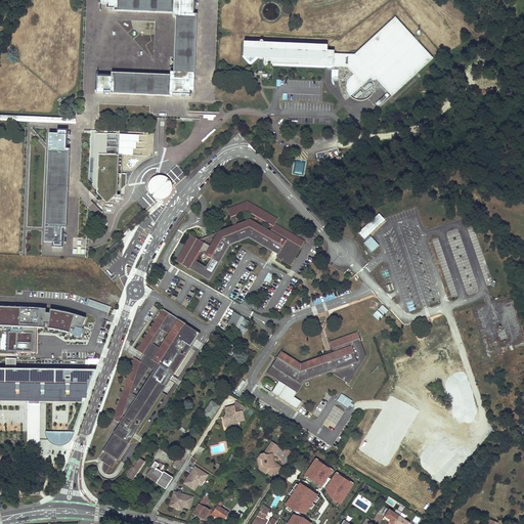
[(98,0),(98,4),(100,4),(107,4),(107,8),(115,9),(115,11),(118,11),(118,9),(173,11),(173,13),(173,17),(176,17),(178,17),(176,73),(174,73),(170,73),(170,76),(170,78),(115,76),(115,74),(112,73),(112,76),(95,75),(95,91),(96,91),(96,93),(103,94),(103,91),(105,91),(105,92),(105,93),(105,94),(106,94),(107,94),(108,94),(108,93),(110,93),(110,92),(111,92),(111,94),(113,94),(114,94),(114,92),(170,94),(170,95),(170,96),(171,96),(173,97),(173,94),(181,94),(181,95),(181,96),(182,97),(183,97),(184,97),(185,97),(185,96),(185,95),(191,95),(191,91),(193,91),(194,75),(194,74),(192,74),(194,17),(195,17),(197,17),(198,16),(198,14),(194,14),(194,6),(195,6),(197,6),(198,6),(198,5),(198,4),(198,3),(198,2),(197,2),(195,2),(194,0),(98,0)]
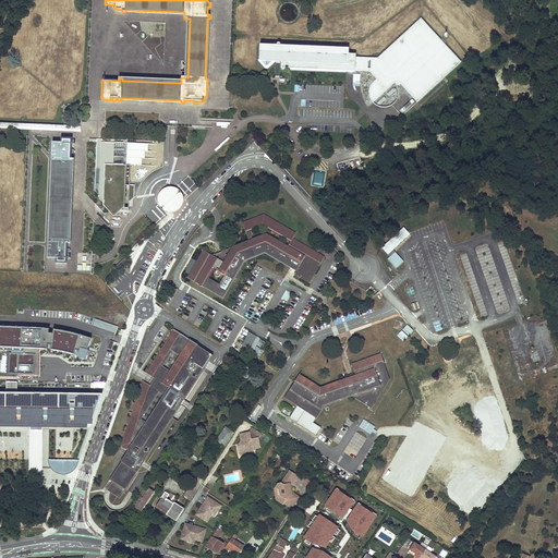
[(349,50),(259,47),(259,52),(264,53),(263,58),(259,58),(259,60),(266,67),(267,68),(268,67),(275,60),(276,60),(276,62),(280,62),(280,60),(281,60),(281,69),(281,70),(282,71),(283,71),(284,70),(284,69),(286,67),(288,67),(288,69),(355,71),(370,72),(376,80),(375,81),(373,82),(372,83),(371,85),(370,86),(370,88),(370,91),(368,92),(368,94),(370,96),(370,98),(371,99),(372,101),(373,102),(395,83),(397,85),(400,83),(417,102),(461,62),(421,19),(377,58),(355,57),(355,55),(349,55),(349,50)]
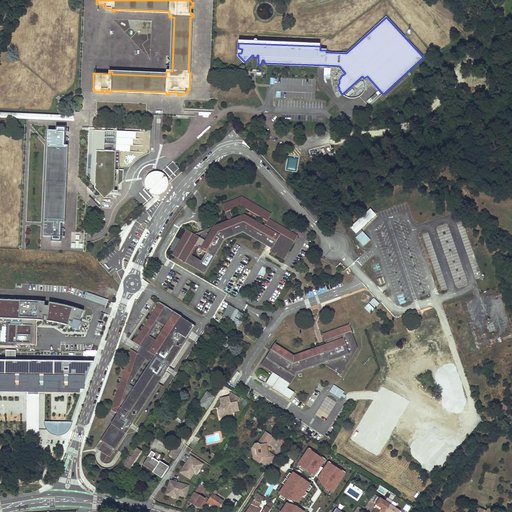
[(51,237),(51,242),(61,242),(62,232),(63,232),(64,232),(64,231),(65,231),(65,230),(64,229),(64,228),(63,228),(62,228),(62,223),(65,223),(65,222),(64,221),(63,220),(62,220),(65,149),(66,149),(67,149),(68,148),(68,146),(65,146),(66,141),(67,141),(68,141),(68,140),(68,139),(68,138),(68,137),(67,137),(66,137),(66,127),(56,127),(55,131),(48,131),(47,147),(48,148),(49,148),(50,148),(47,219),(46,219),(45,220),(44,221),(43,237),(51,237)]
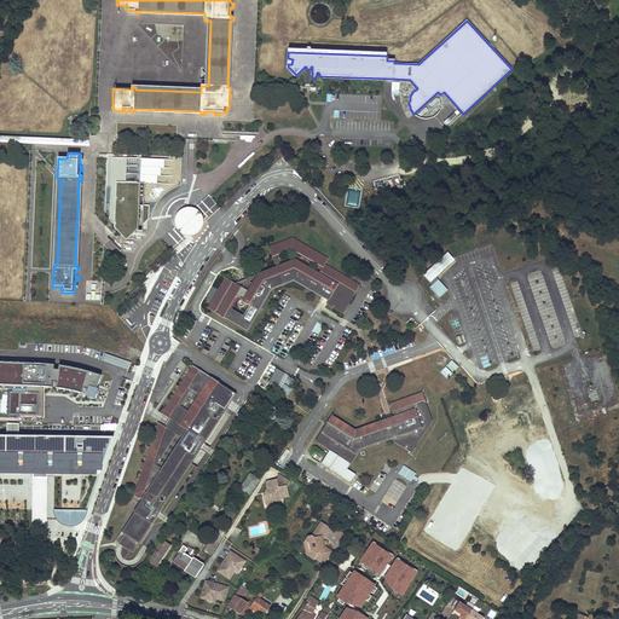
[(180,157),(108,155),(105,212),(110,217),(110,220),(122,233),(126,235),(129,235),(133,232),(138,227),(138,231),(143,231),(143,224),(144,207),(154,207),(165,194),(179,185),(180,157)]
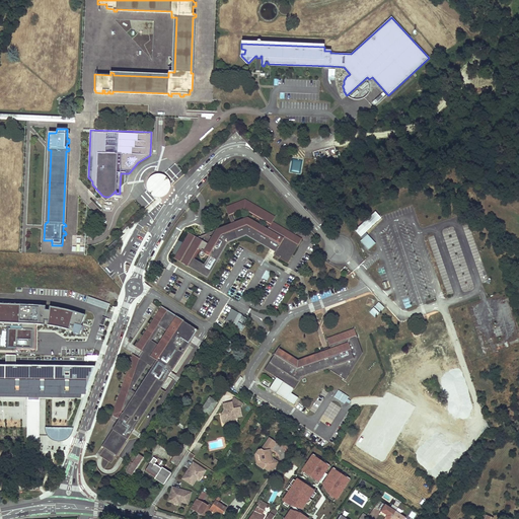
[(121,173),(120,188),(127,181),(129,173),(121,173)]
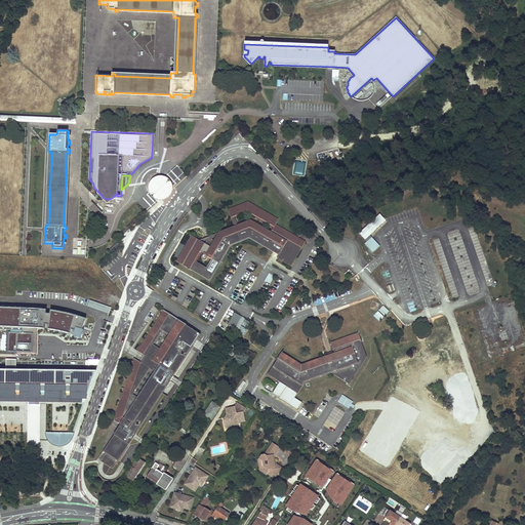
[(149,191),(150,195),(154,199),(158,201),(163,201),(168,199),(171,195),(173,191),(172,186),(170,180),(166,177),(161,176),(157,177),(153,179),(150,183),(149,187),(149,191)]
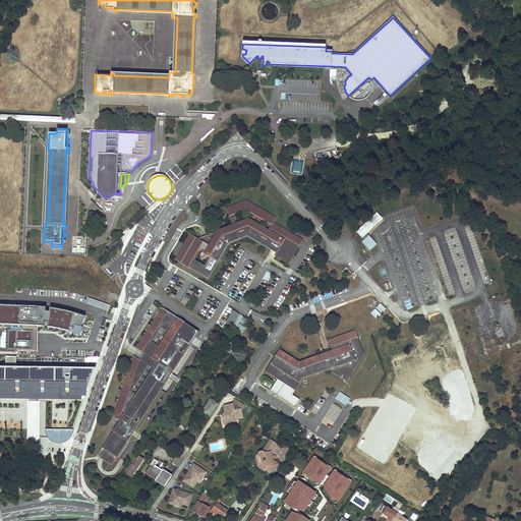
[(189,233),(174,259),(208,279),(227,244),(247,236),(277,253),(275,256),(289,265),(303,240),(273,222),(277,217),(245,199),(226,208),(229,217),(245,210),(272,225),(269,229),(248,218),(216,231),(197,238),(189,233)]
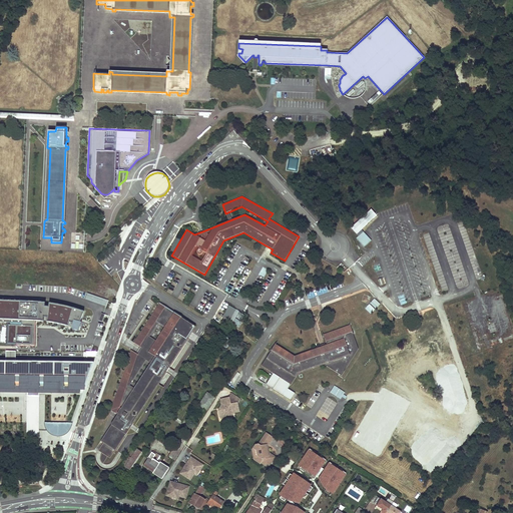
[(371,240),(364,232),(356,223),(352,227),(359,236),(356,238),(364,247),(371,240)]
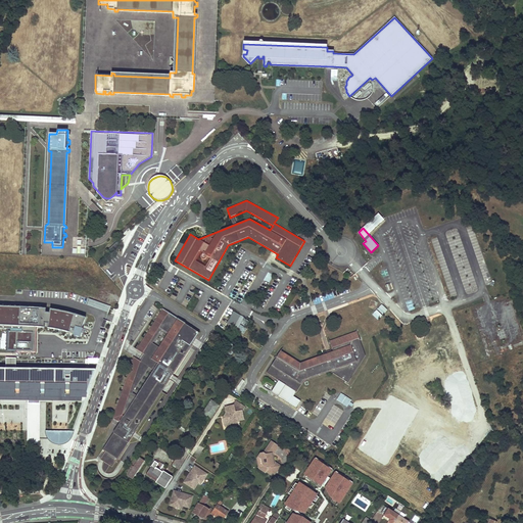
[(107,250),(111,254),(119,247),(116,246),(122,241),(121,240),(125,237),(123,234),(119,238),(120,239),(107,250)]
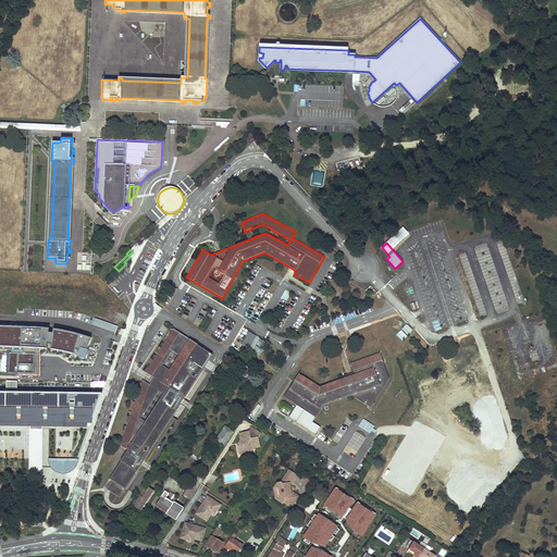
[(116,326),(95,319),(93,325),(115,332),(116,326)]
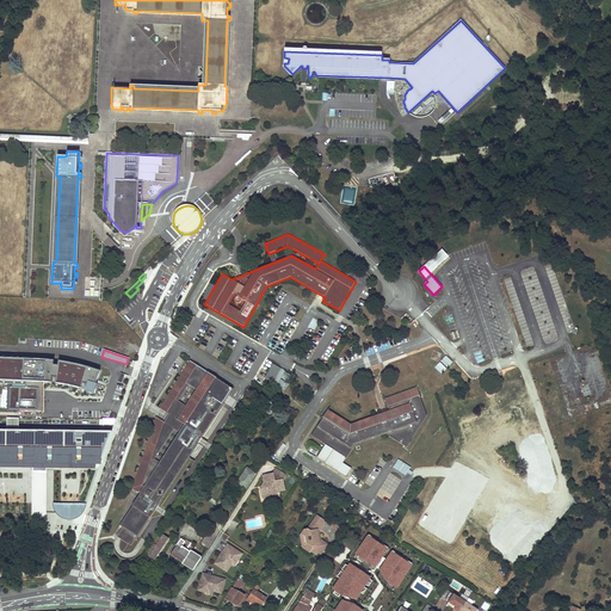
[(0,383),(10,384),(10,409),(20,409),(20,412),(42,413),(43,381),(51,382),(53,377),(56,378),(56,383),(66,384),(82,388),(84,383),(87,384),(86,390),(94,393),(100,371),(81,365),(59,360),(59,364),(54,364),(54,360),(47,359),(47,356),(0,353),(0,383)]
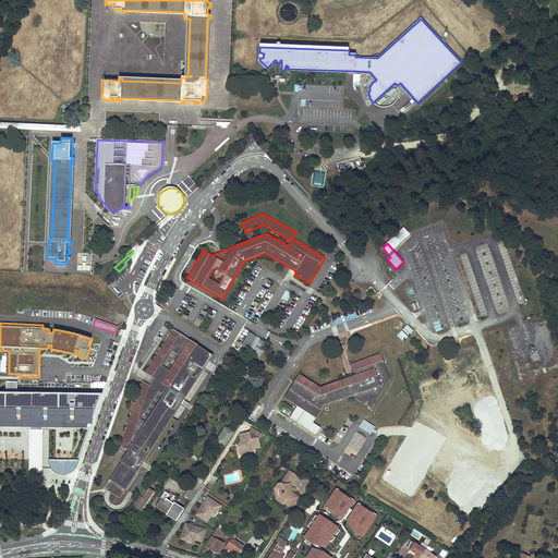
[(121,447),(128,451),(169,388),(162,384),(190,340),(173,329),(146,372),(155,378),(150,386),(143,380),(121,447)]
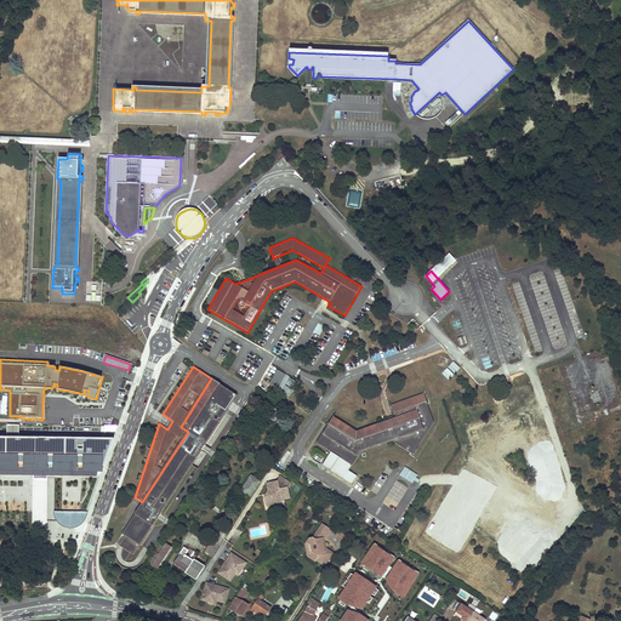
[(278,370),(269,383),(283,391),(290,377),(278,370)]
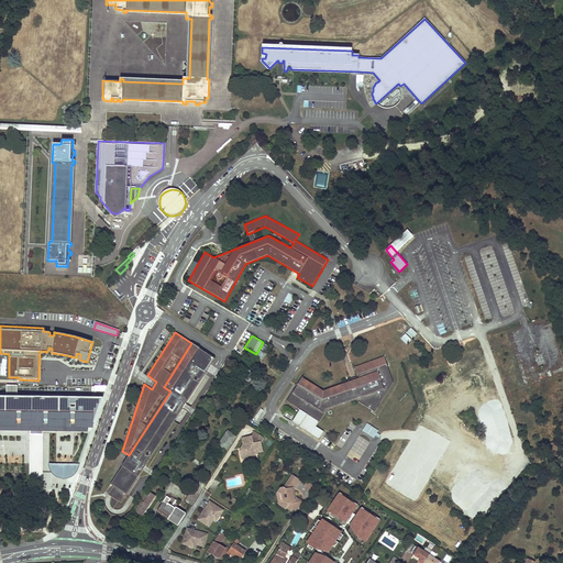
[(128,494),(139,476),(214,359),(191,343),(164,387),(170,392),(129,455),(111,484),(128,494)]
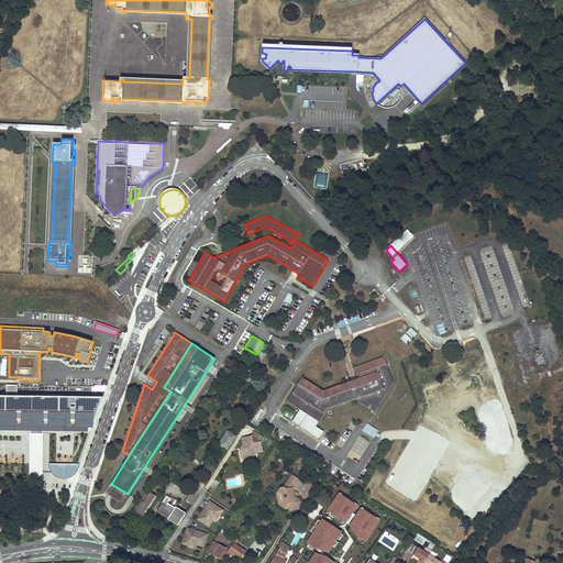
[(313,386),(301,378),(287,403),(319,422),(327,410),(355,400),(375,412),(394,383),(384,357),(354,367),(359,378),(356,379),(352,381),(343,384),(329,389),(323,392),(319,388),(313,386)]
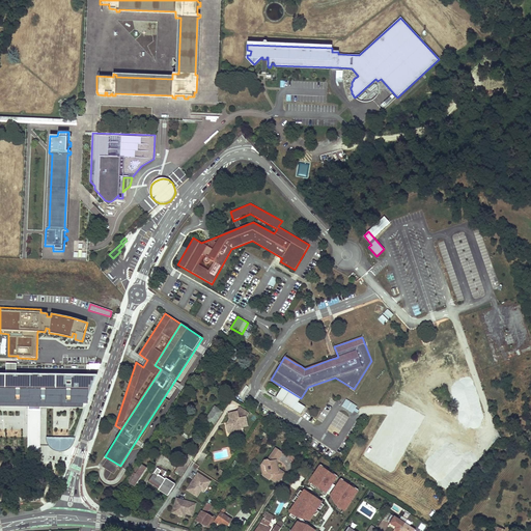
[(240,353),(232,347),(228,354),(236,358),(240,353)]
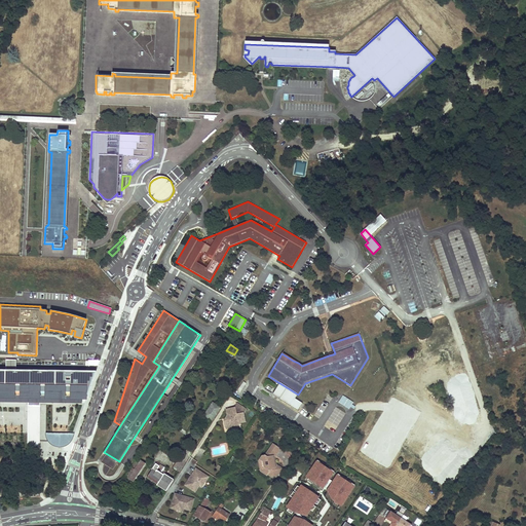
[(401,392),(365,457),(379,464),(393,440),(396,439),(419,451),(420,455),(421,453),(425,455),(421,458),(434,464),(438,473),(436,463),(439,457),(442,458),(446,455),(451,458),(477,412),(480,410),(470,404),(466,399),(459,374),(449,376),(444,362),(425,367),(422,357),(398,364),(403,380),(397,390),(401,392)]
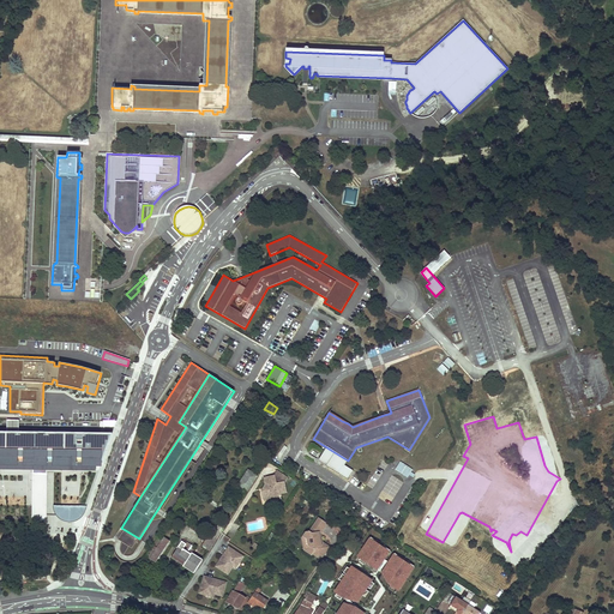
[(112,434),(0,432),(0,461),(102,463),(112,434)]
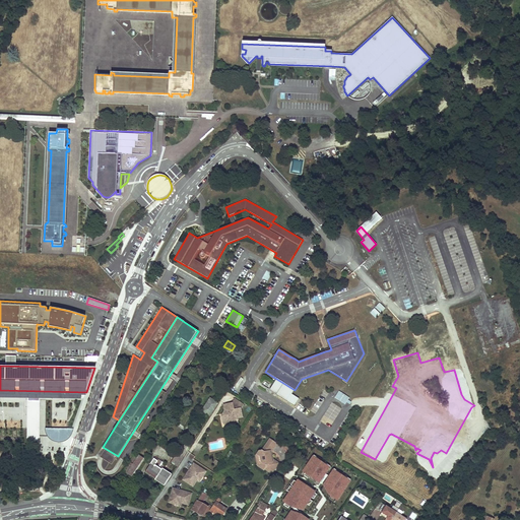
[(338,391),(334,399),(345,404),(349,397),(338,391)]
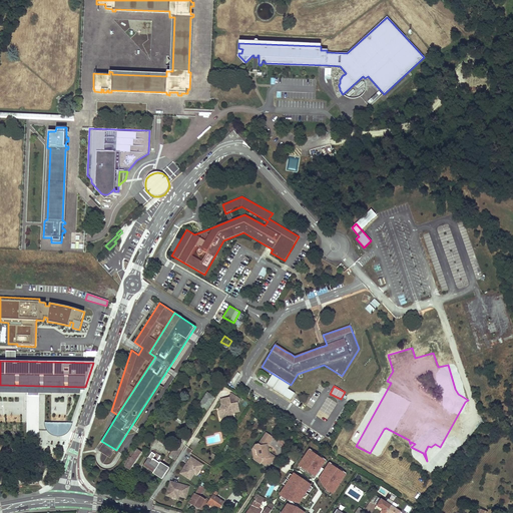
[(240,399),(231,393),(228,397),(219,399),(221,405),(217,410),(218,417),(223,420),(230,418),(233,413),(239,412),(238,403),(240,399)]
